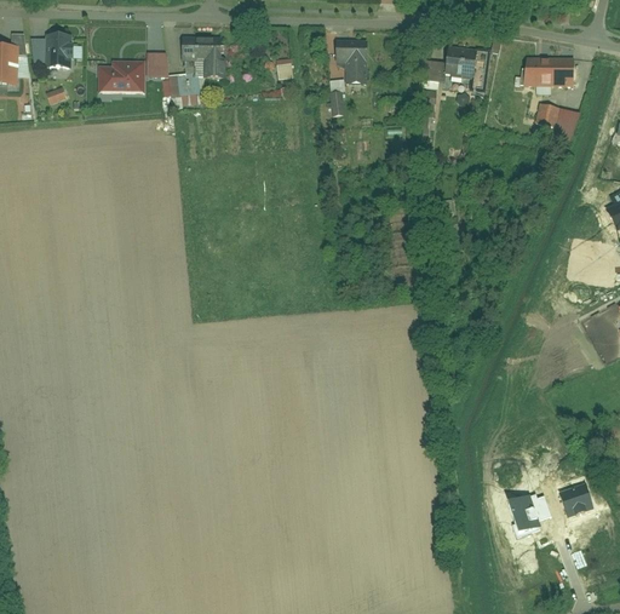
[(75,33),(47,32),(47,66),(74,66),(75,33)]
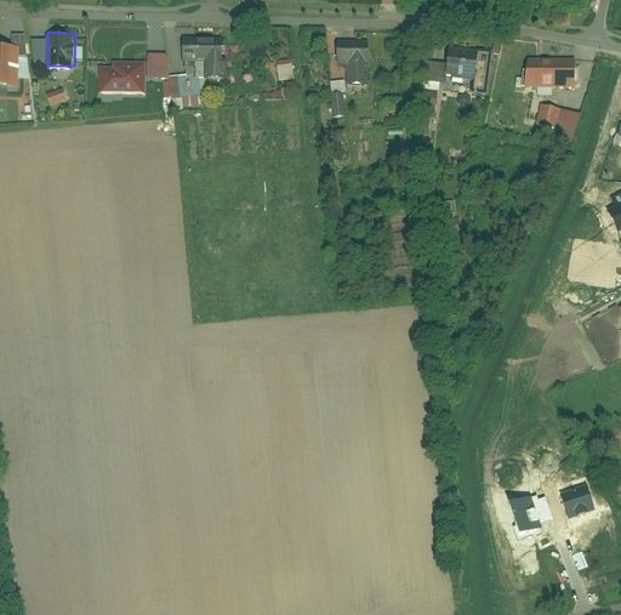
[(227,32),(184,32),(183,57),(206,58),(208,75),(227,75),(227,32)]
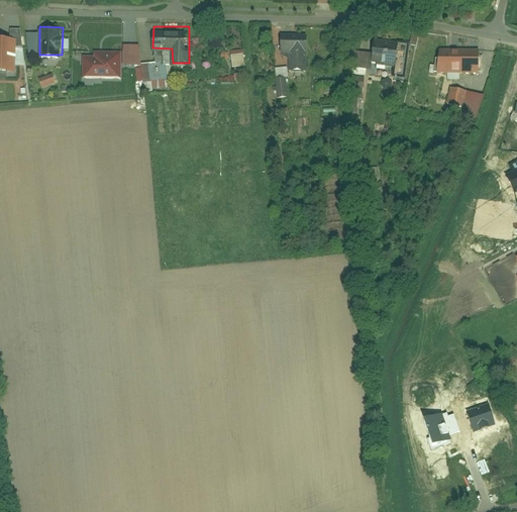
[(285,33),(284,57),(293,57),(305,58),(306,33),(285,33)]
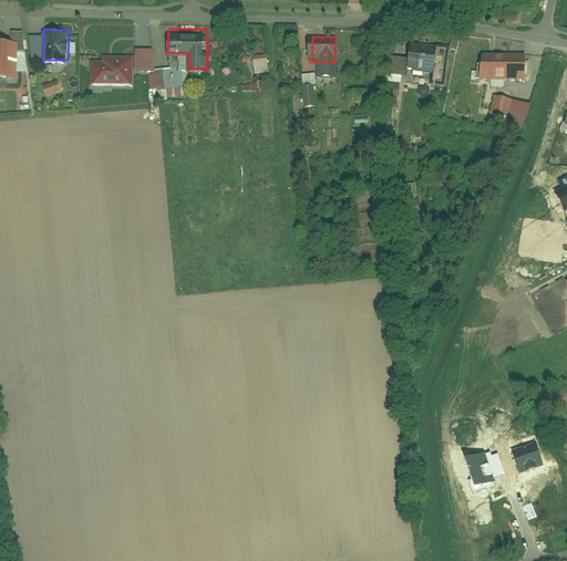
[(20,40),(0,39),(0,75),(18,76),(20,40)]
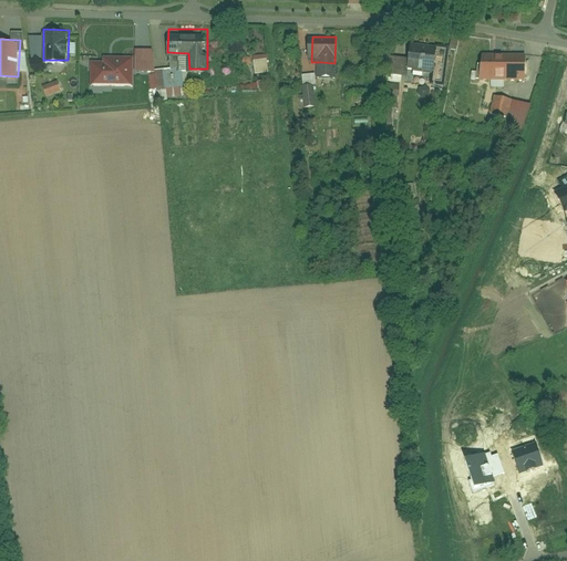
[(409,45),(408,65),(432,68),(433,48),(409,45)]
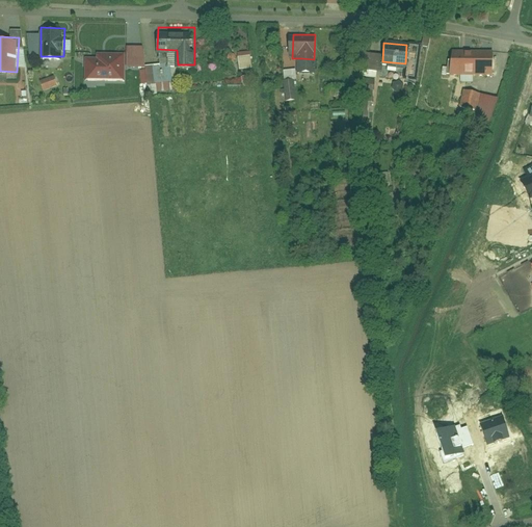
[(249,48),(236,49),(237,67),(250,66),(249,48)]
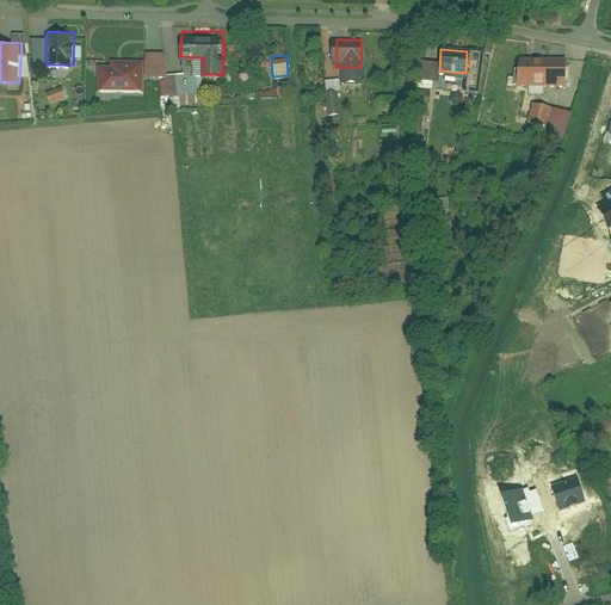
[(518,55),(518,84),(566,84),(566,56),(518,55)]
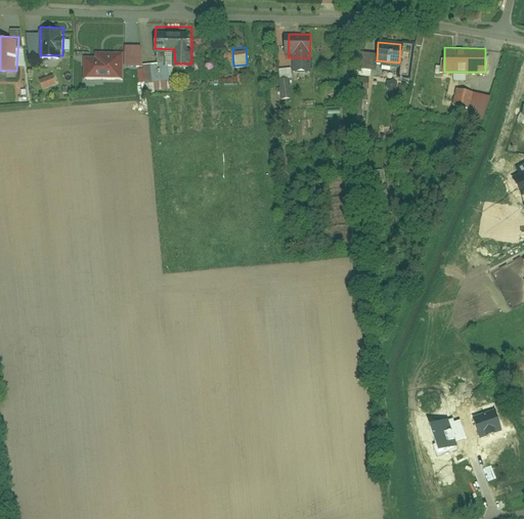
[(95,54),(84,53),(84,76),(122,77),(122,50),(95,50),(95,54)]
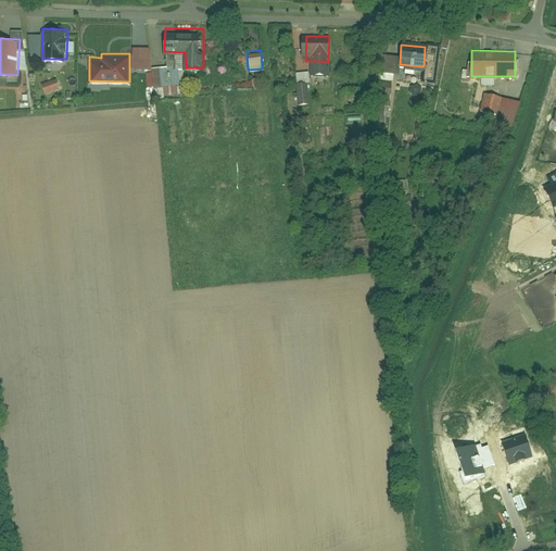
[(328,62),(315,61),(315,80),(328,80),(328,62)]
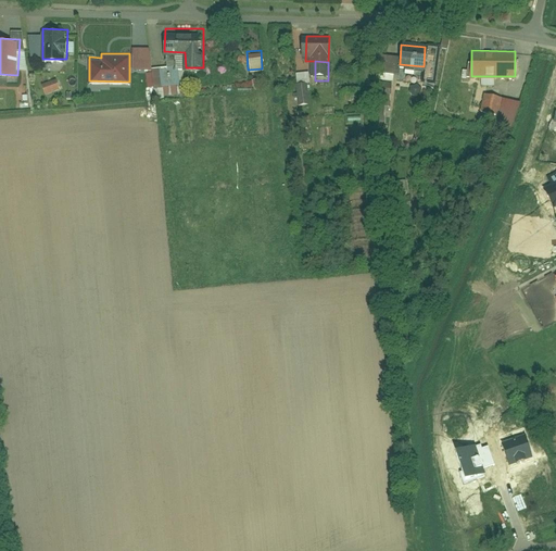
[(301,102),(308,102),(307,69),(294,70),(295,80),(300,80),(301,102)]
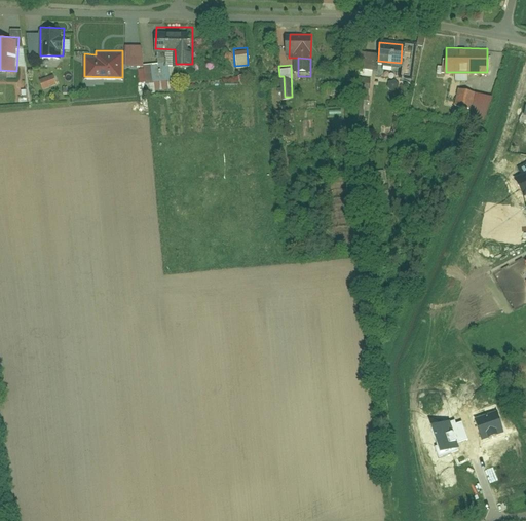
[(51,71),(37,77),(41,87),(55,81),(51,71)]
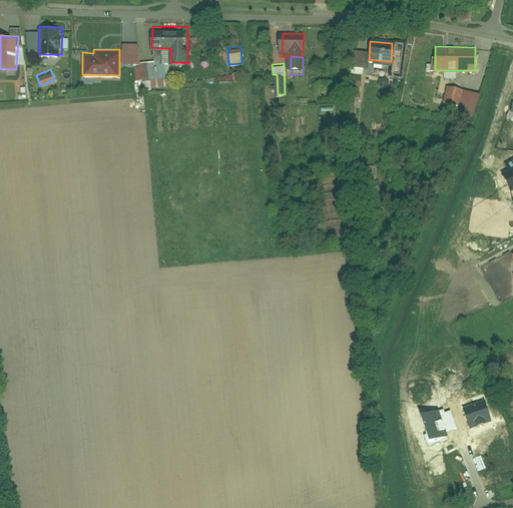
[(360,73),(350,73),(350,108),(354,108),(355,95),(359,96),(360,73)]
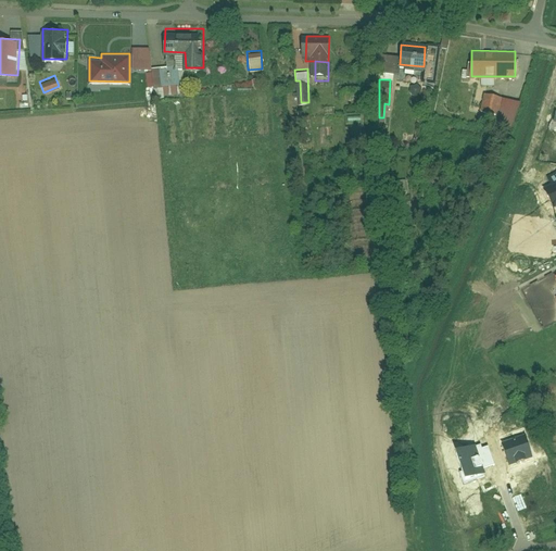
[(518,102),(487,94),(481,112),(514,121),(518,102)]
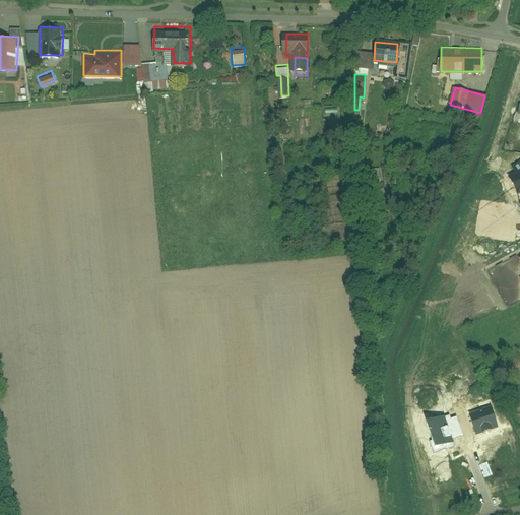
[(288,106),(273,106),(273,116),(288,116),(288,106)]
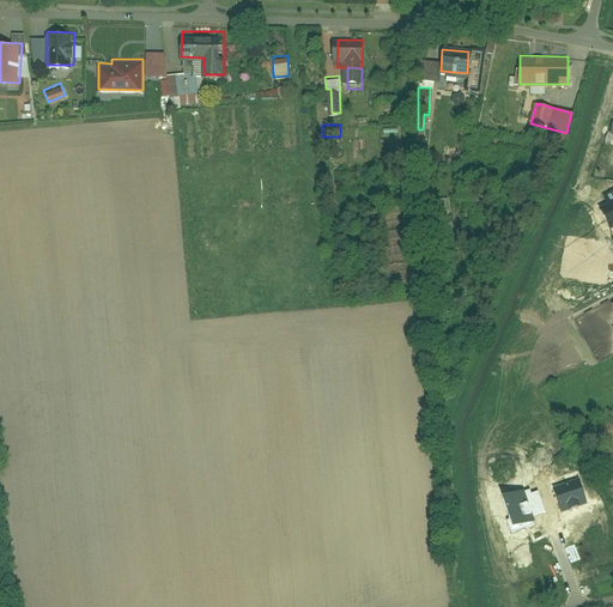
[(434,210),(449,207),(448,194),(432,196),(434,210)]
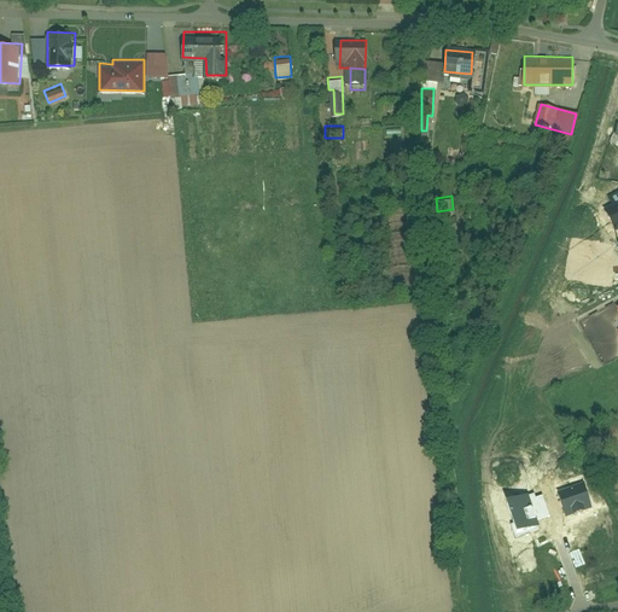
[(617,225),(617,202),(605,209),(614,227),(617,225)]
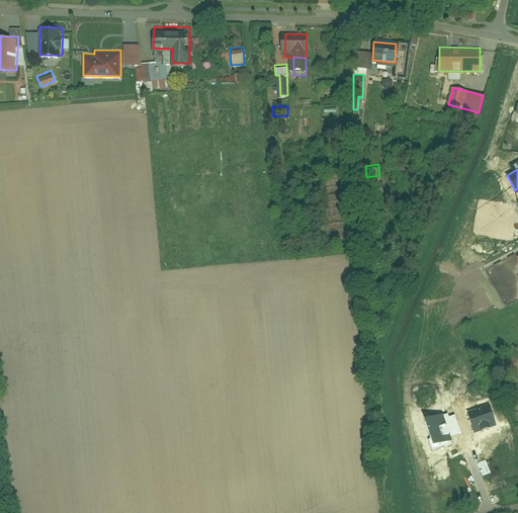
[(478,225),(507,231),(512,201),(495,198),(493,204),(484,202),(483,205),(482,205),(478,225)]
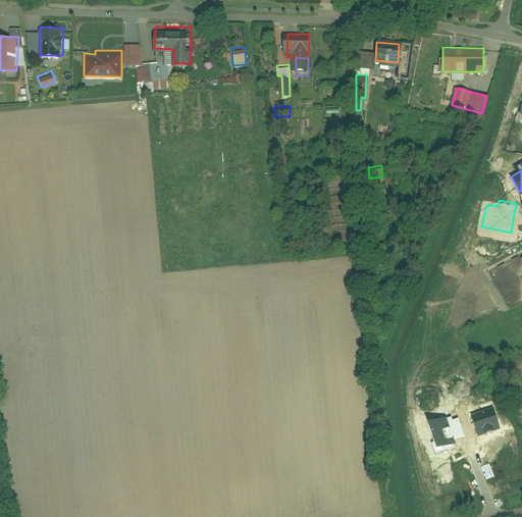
[(458,413),(429,423),(435,441),(431,443),(435,453),(456,446),(453,437),(465,432),(458,413)]
